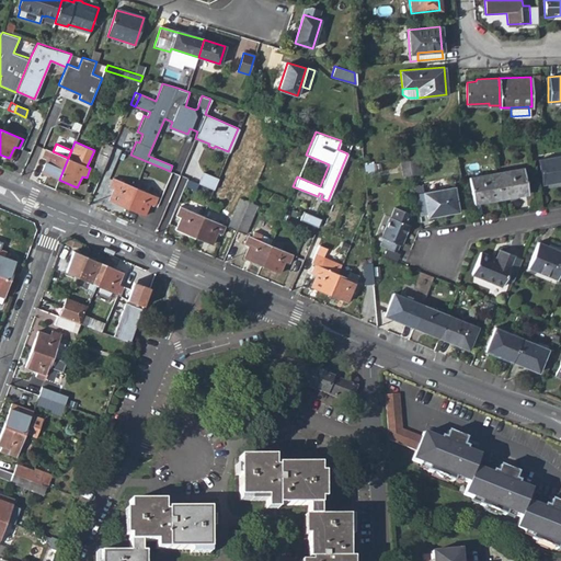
[(93,169),(101,172),(111,151),(113,146),(105,144),(104,148),(102,147),(93,169)]
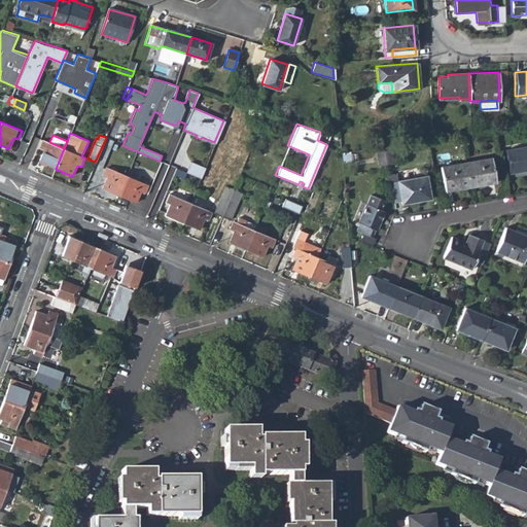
[(38,162),(56,169),(64,148),(49,142),(42,140),(38,148),(42,150),(38,162)]
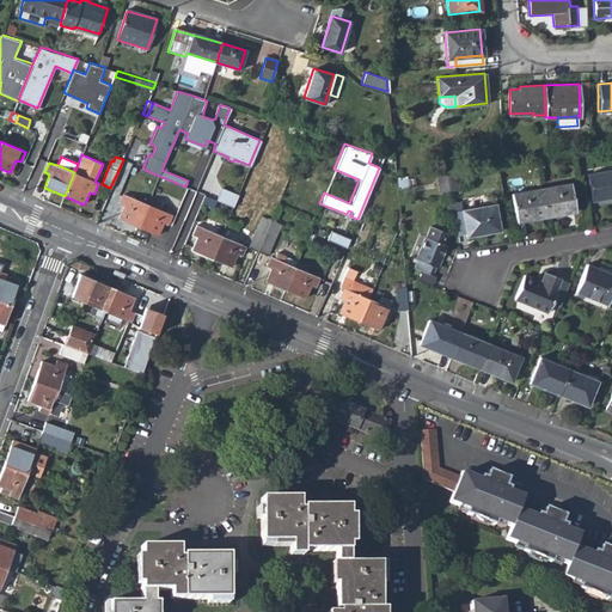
[(611,169),(586,175),(591,200),(611,195),(611,169)]
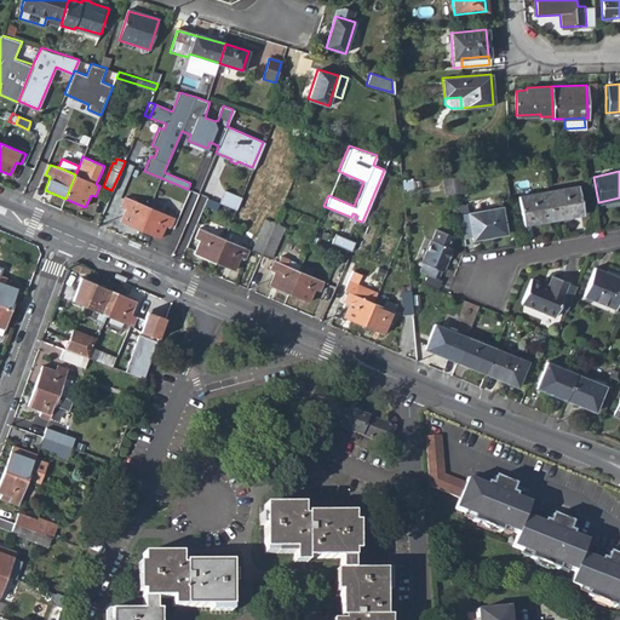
[(442,177),(445,187),(452,185),(451,176),(442,177)]
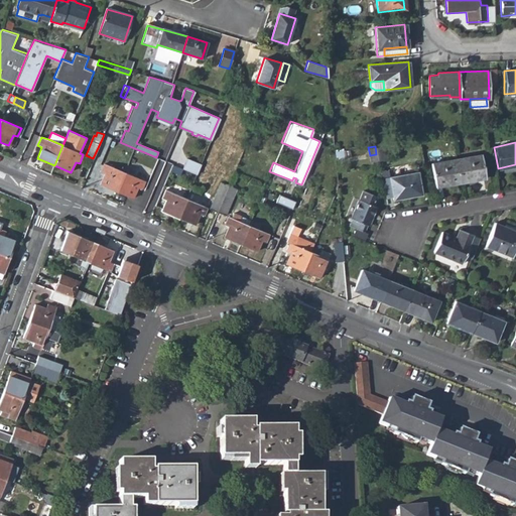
[(480,152),(456,157),(460,181),(484,176),(480,152)]
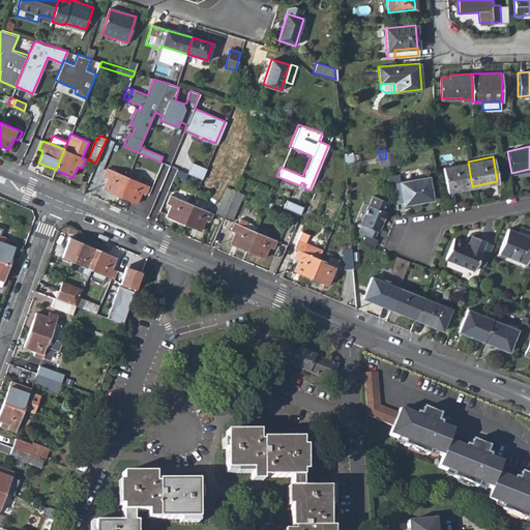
[(382,170),(388,170),(386,158),(380,159),(382,170)]
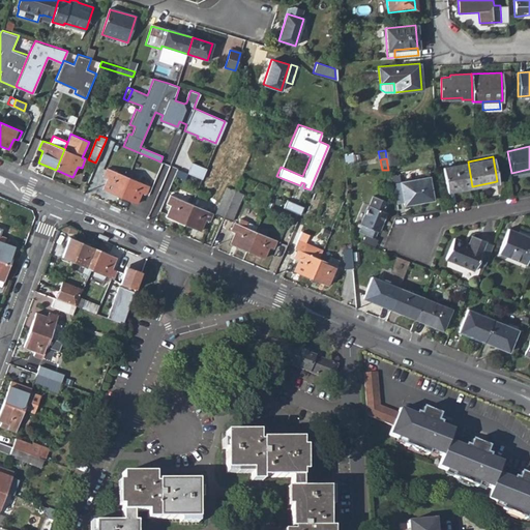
[(446,192),(472,186),(468,162),(442,167),(446,192)]
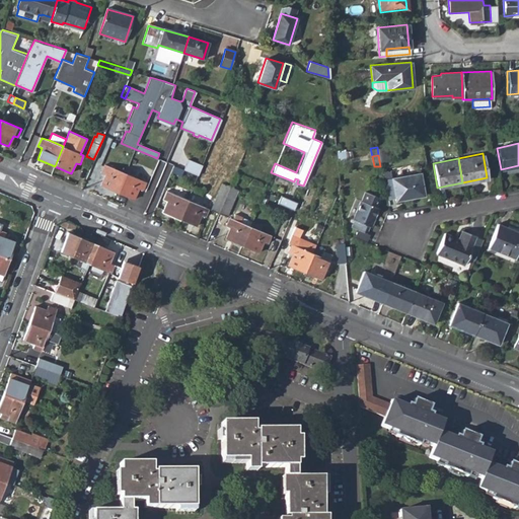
[(183,168),(197,174),(201,165),(188,159),(183,168)]
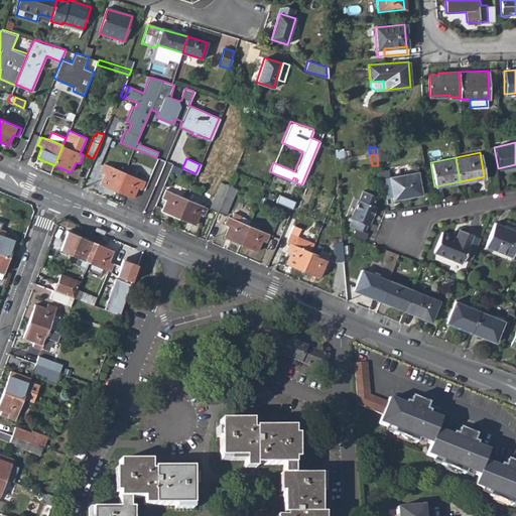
[(100,184),(116,191),(124,172),(104,163),(100,172),(104,173),(100,184)]
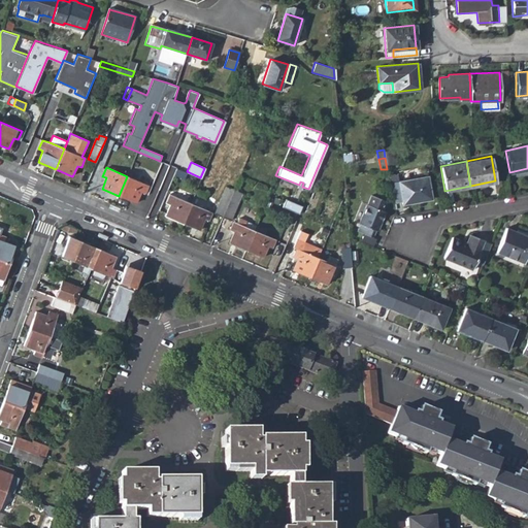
[(426,175),(390,183),(393,203),(402,201),(402,203),(430,198),(426,175)]
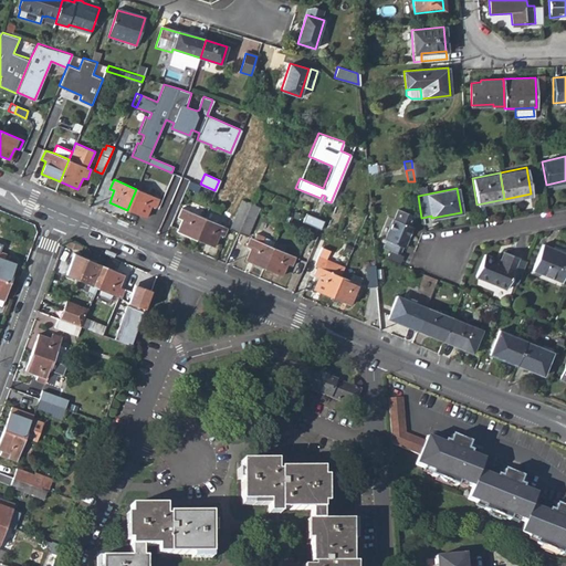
[(159,198),(136,189),(127,210),(146,218),(150,207),(155,208),(159,198)]
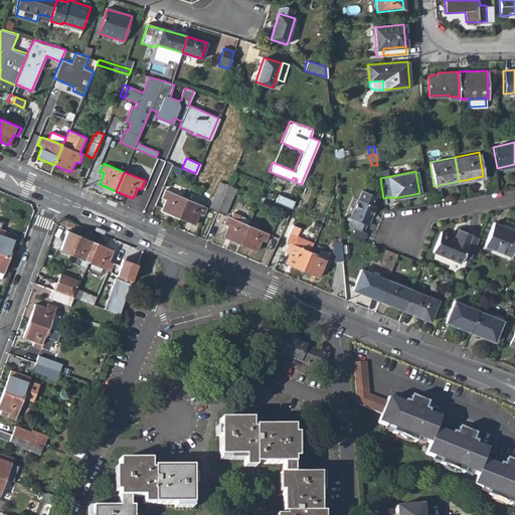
[(208,208),(216,211),(227,184),(219,181),(208,208)]
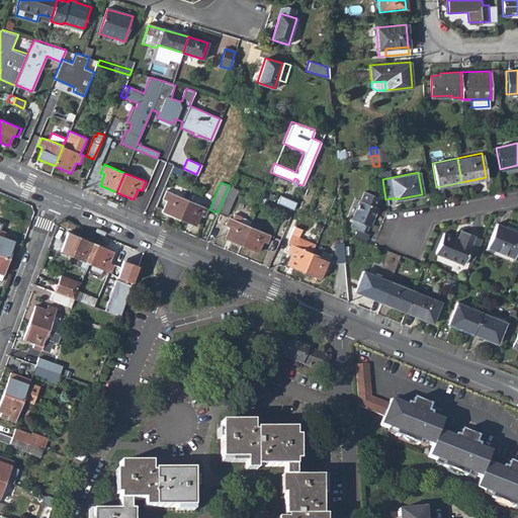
[(237,189),(229,185),(218,212),(226,216),(237,189)]
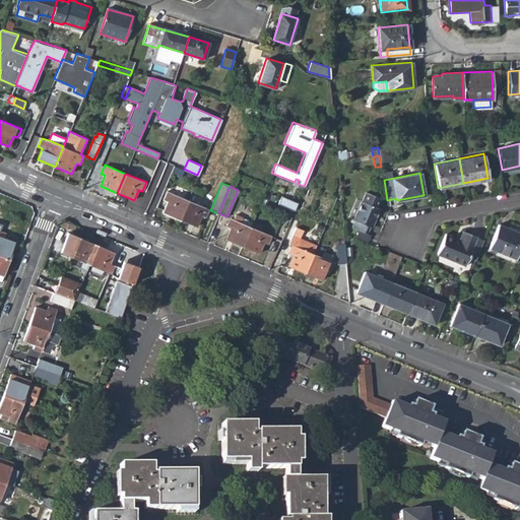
[(163,211),(179,218),(187,200),(167,191),(163,199),(167,201),(163,211)]
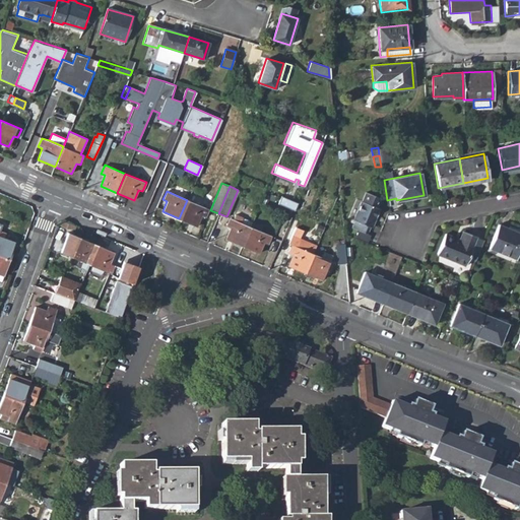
[(354,220),(352,228),(367,234),(370,226),(372,228),(379,208),(377,207),(381,198),(366,192),(362,201),(361,201),(353,220),(354,220)]
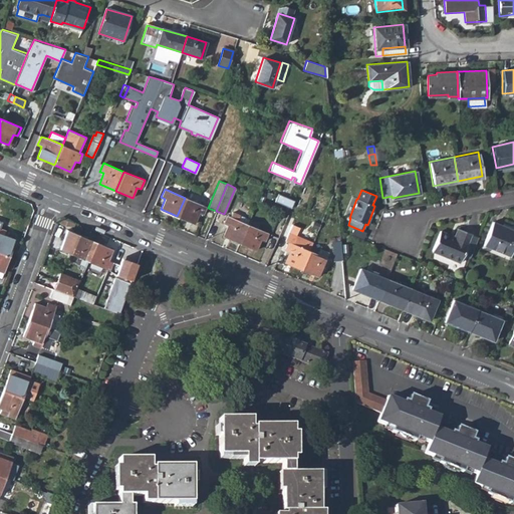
[(206,206),(185,198),(177,216),(193,223),(198,214),(202,216),(206,206)]
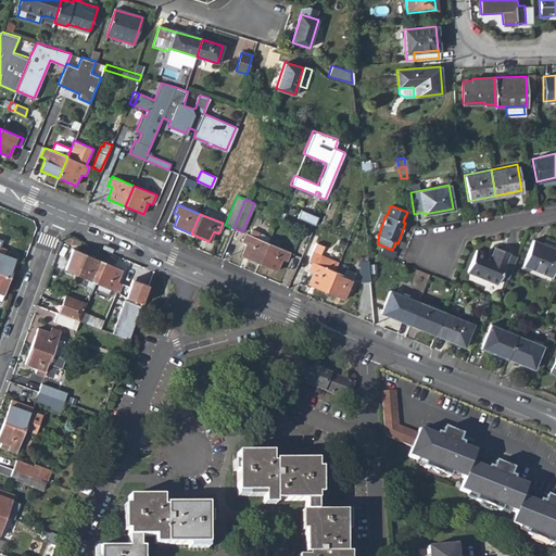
[(240,255),(257,262),(266,242),(244,232),(241,242),(245,244),(240,255)]
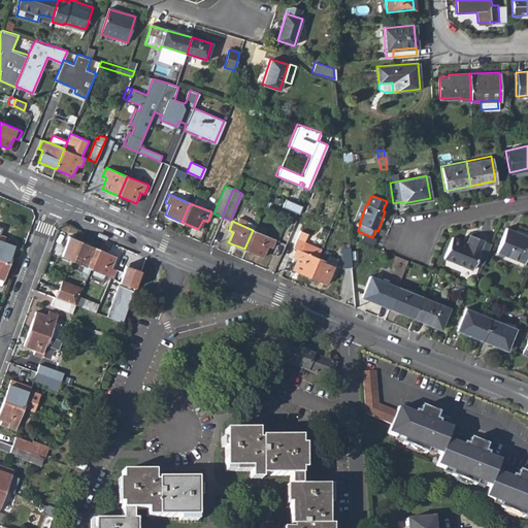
[(267,230),(255,225),(253,230),(244,249),(262,256),(266,245),(270,248),(274,239),(265,235),(267,230)]
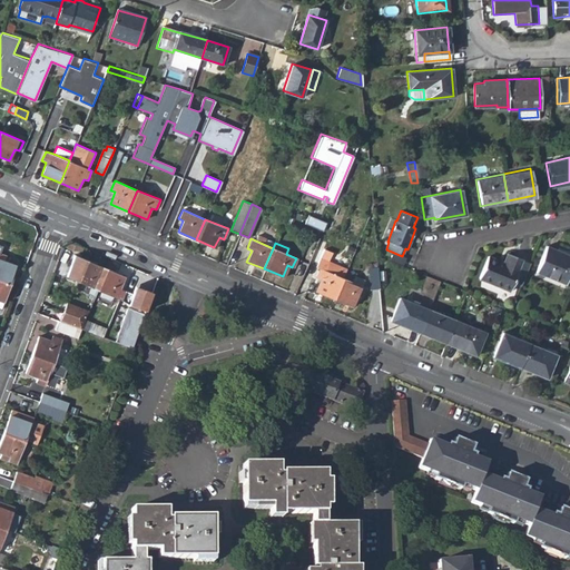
[(546,246),(536,272),(564,284),(569,269),(569,255),(566,254),(567,251),(559,248),(558,251),(546,246)]
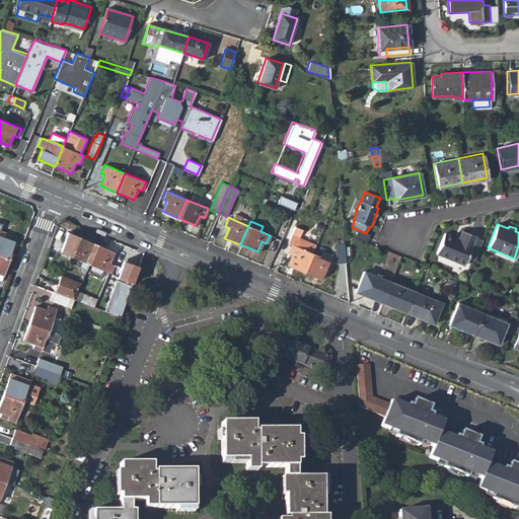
[(0,226),(0,254),(8,257),(14,241),(4,237),(5,233),(1,232),(2,227),(0,226)]
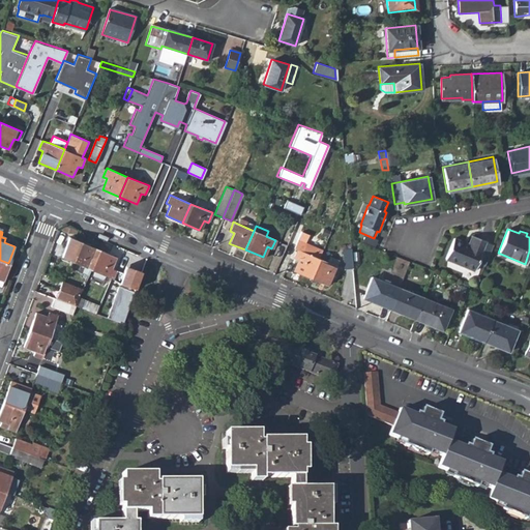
[(293,270),(311,277),(319,259),(322,249),(304,242),(308,235),(301,231),(294,247),(297,249),(294,258),(297,260),(293,270)]
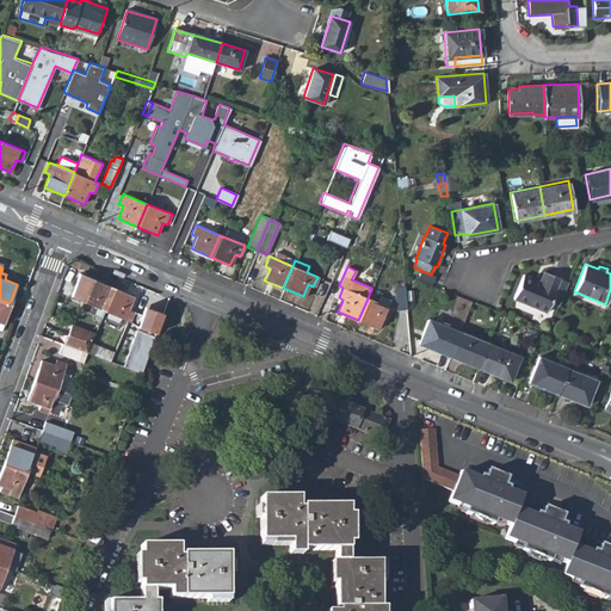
[(524,273),(513,298),(545,312),(549,302),(559,304),(568,282),(559,278),(543,271),(539,279),(524,273)]
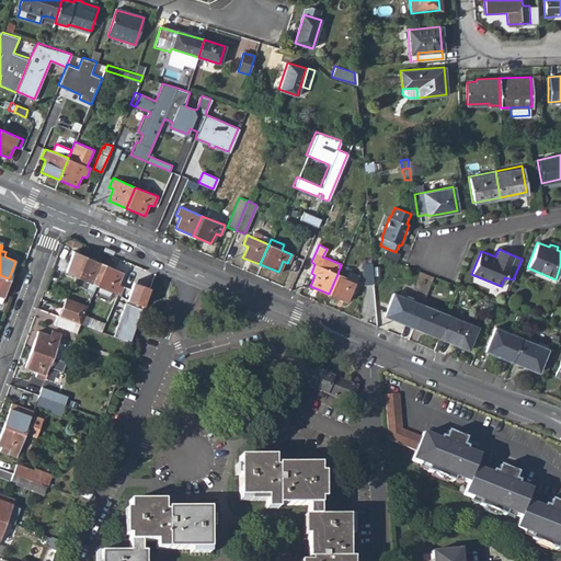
[(65,272),(95,285),(104,264),(73,251),(65,272)]
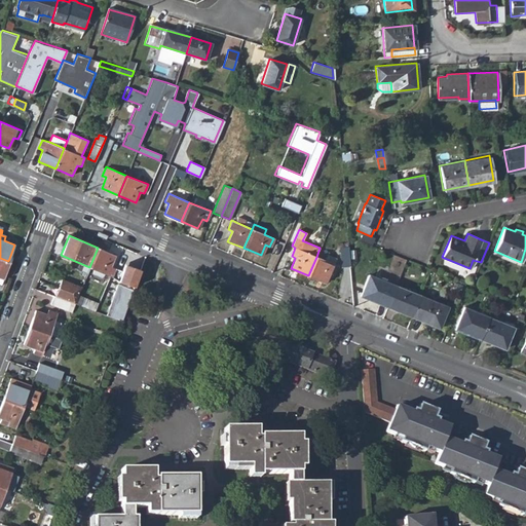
[(114,255),(98,248),(89,267),(110,276),(114,268),(110,267),(114,255)]
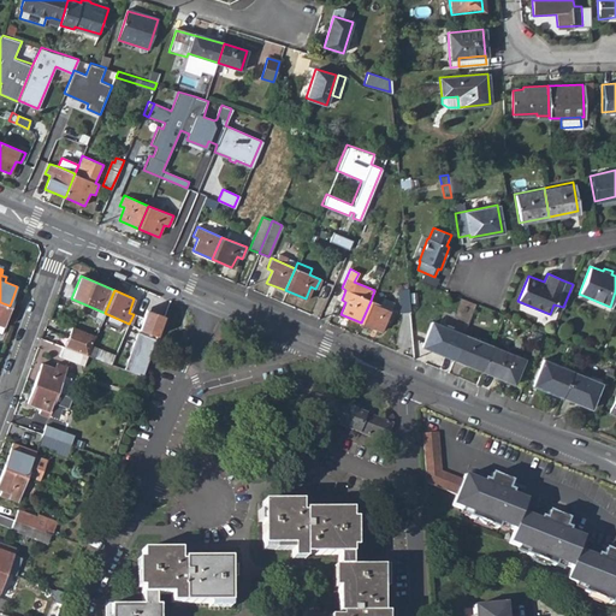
[(398,313),(409,312),(407,291),(397,292),(398,313)]
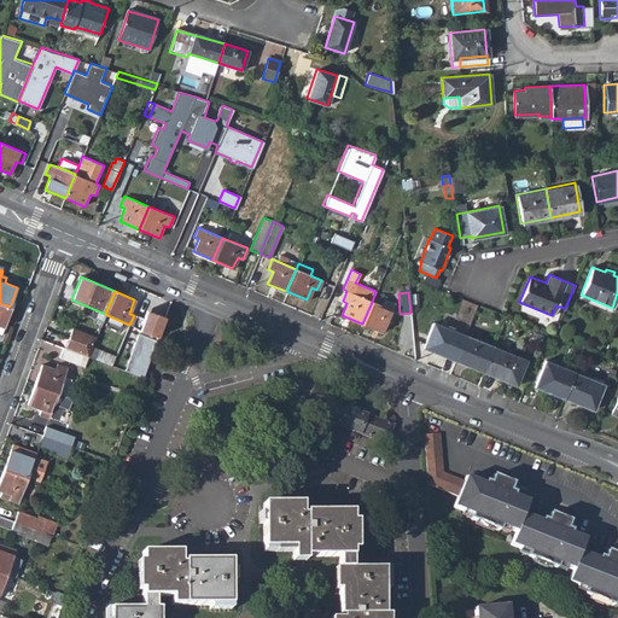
[(382,305),(372,302),(362,324),(382,332),(386,320),(391,322),(396,312),(392,310),(395,304),(384,299),(382,305)]
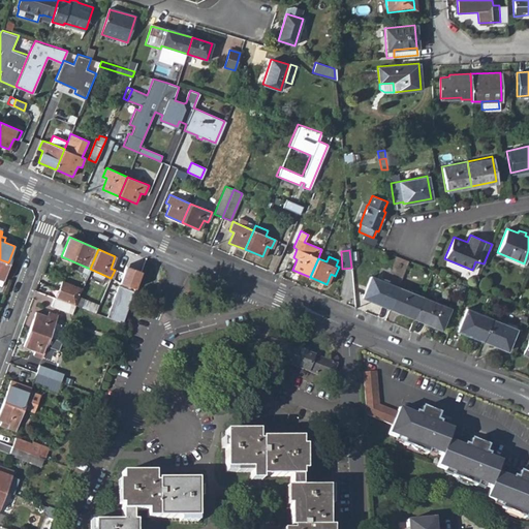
[(0,285),(8,262),(0,259),(0,285)]
